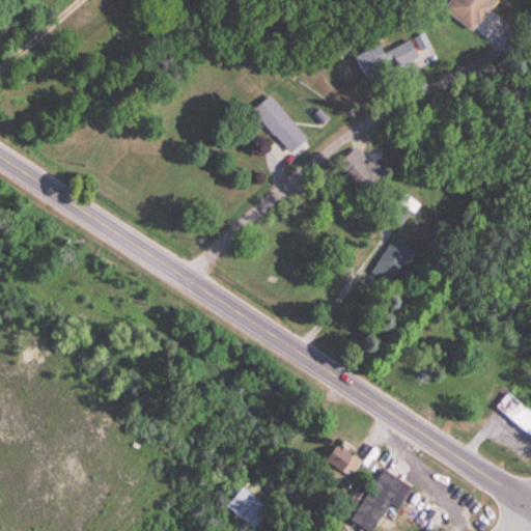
[(493,0),(445,0),(439,10),(472,32),(493,0)]
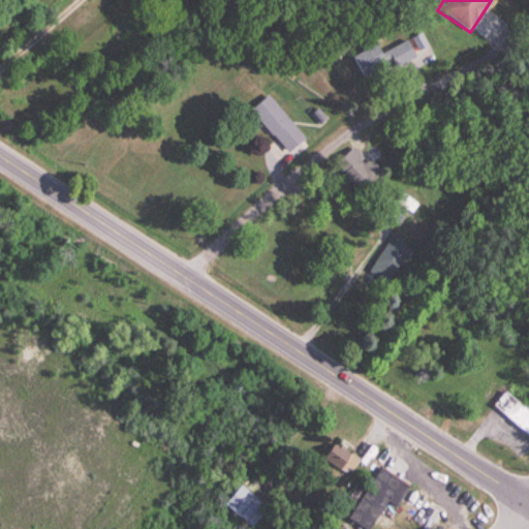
[(305,138),(269,95),(251,110),(287,153),(305,138)]
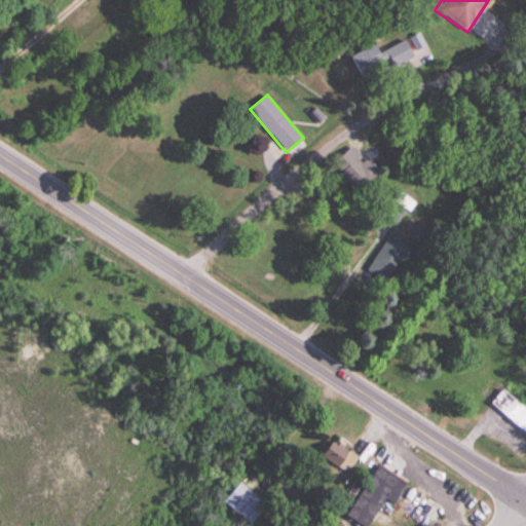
[(382,176),(351,145),(333,163),(363,194),(382,176)]
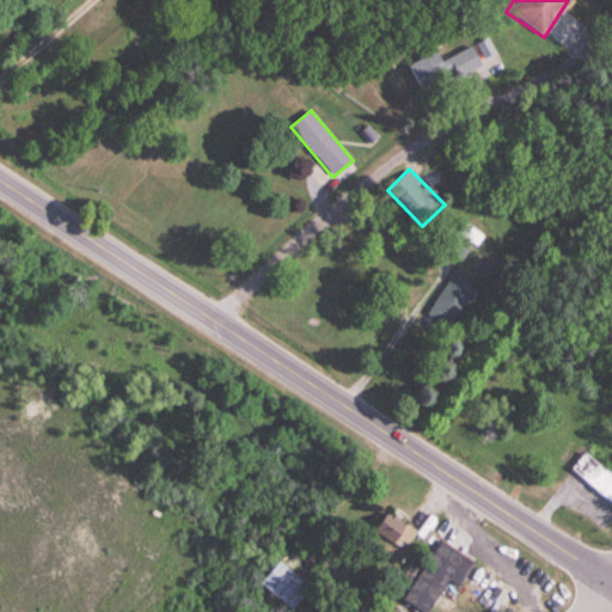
[(458,259),(482,240),(470,225),(446,244),(458,259)]
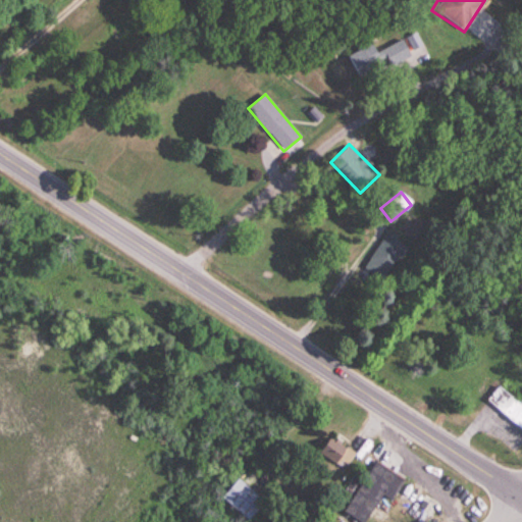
[(407,247),(386,233),(364,268),(383,281),(407,247)]
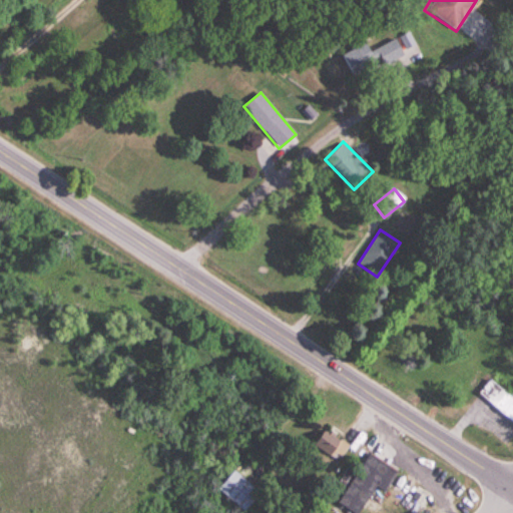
[(512,423),(512,395),(512,397),(493,380),(480,396),(512,423)]
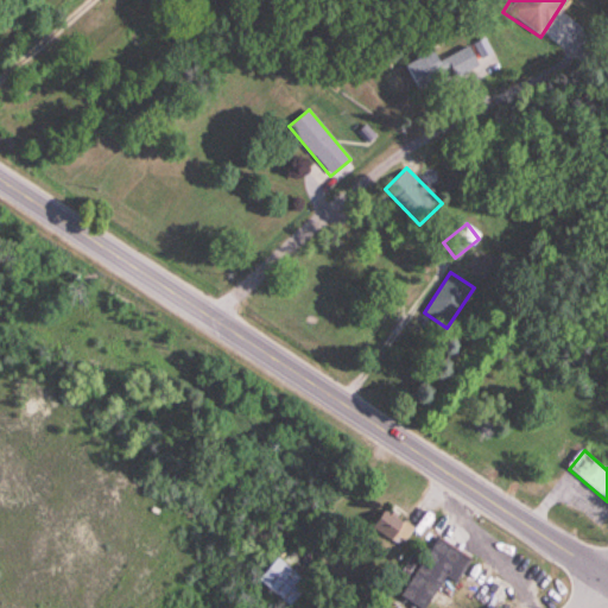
[(371,527),(400,550),(415,530),(386,508),(371,527)]
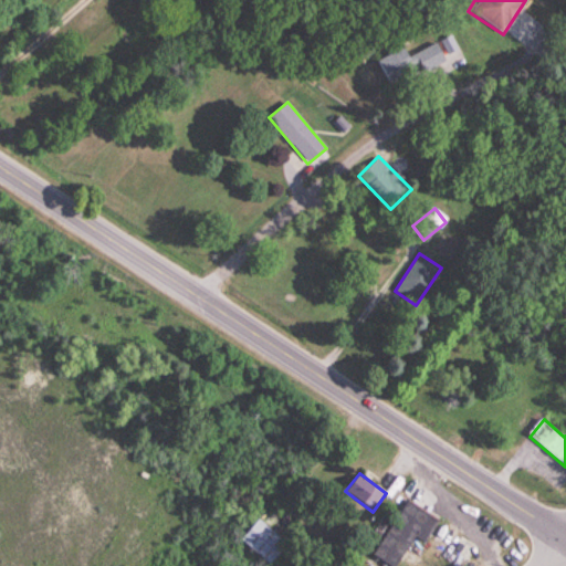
[(396,565),(415,536),(426,544),(439,521),(408,502),(375,557),(388,565),(396,565)]
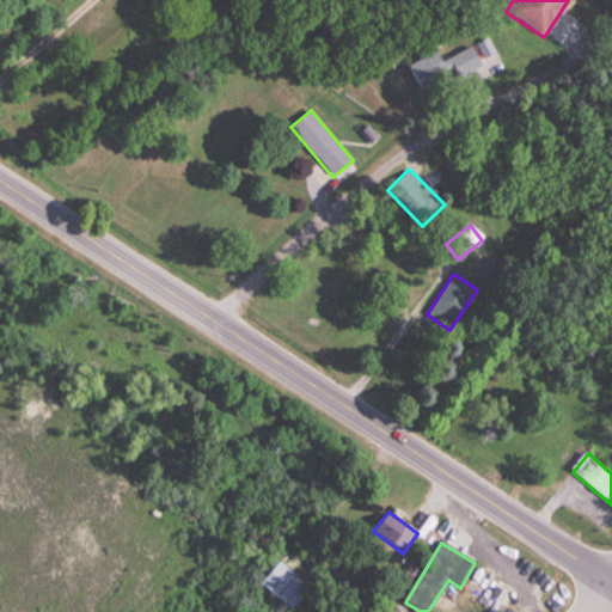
[(311,591),(280,560),(258,581),(289,611),(311,591)]
